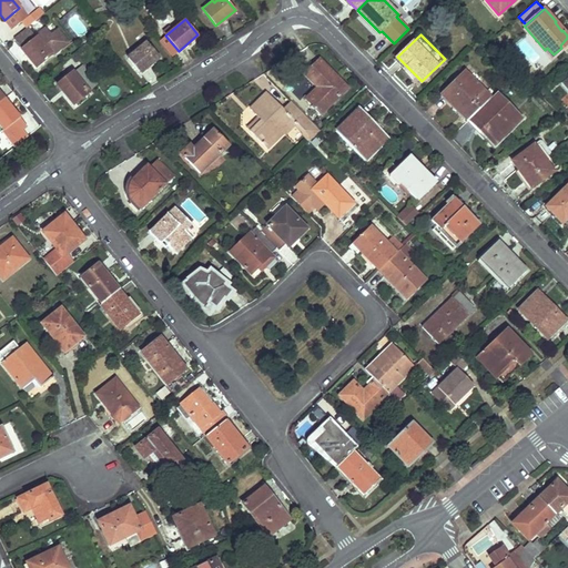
[(51,56),(37,37),(20,49),(36,68),(51,56)]
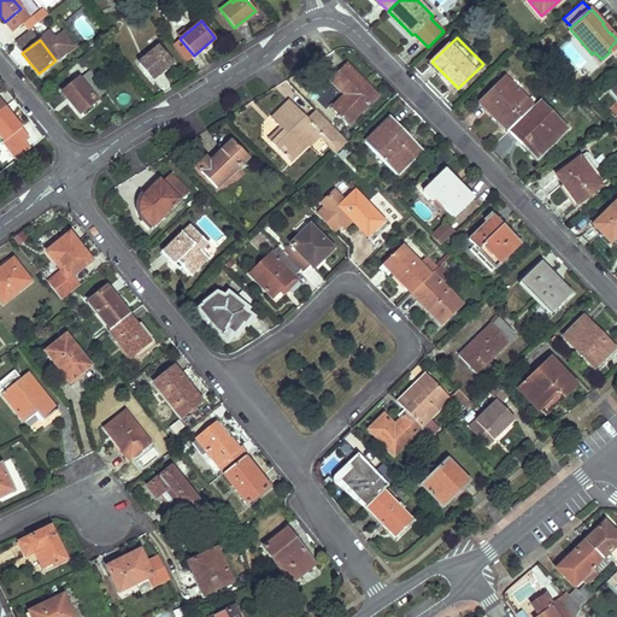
[(174,62),(159,45),(139,63),(153,78),(174,62)]
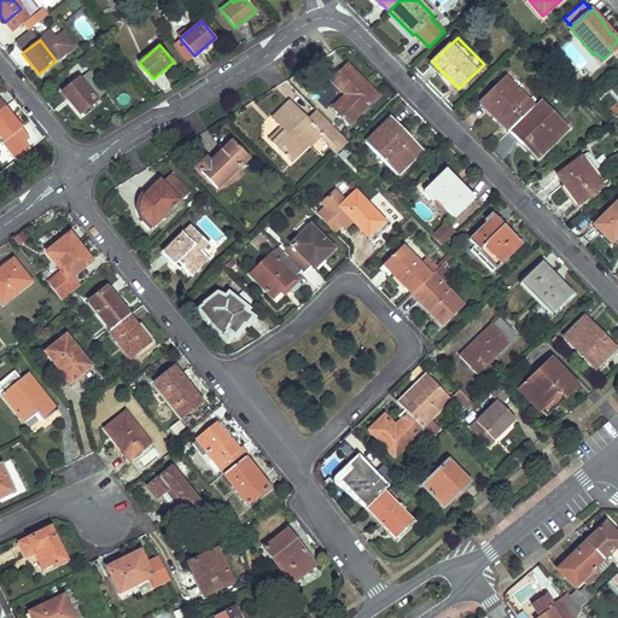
[(342,118),(349,124),(379,94),(348,63),(331,80),(345,94),(350,98),(336,111),(338,114),(338,115),(342,118)]
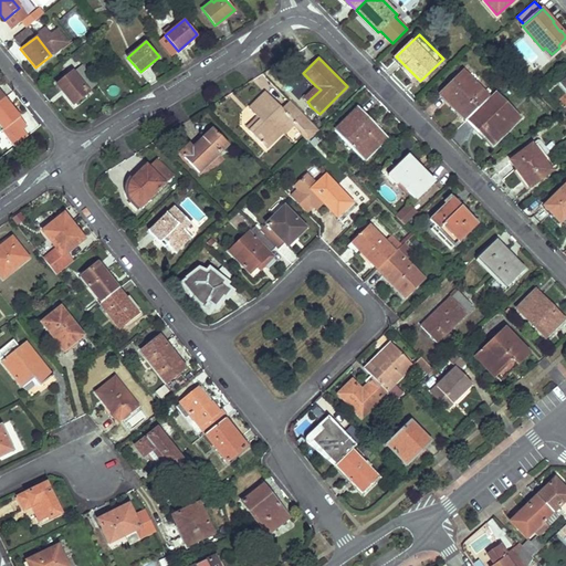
[(96,84),(83,66),(73,73),(87,91),(96,84)]
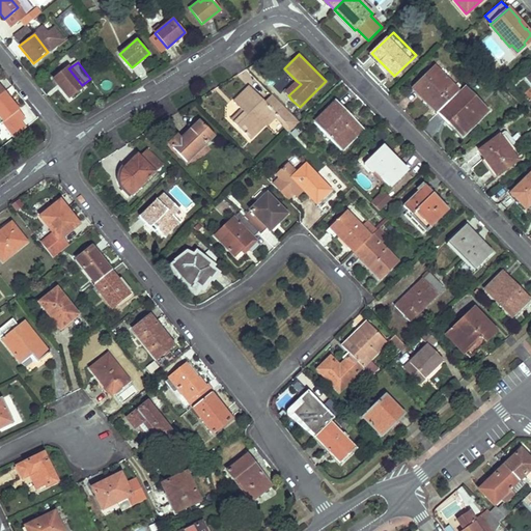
[(441,109),(460,90),(436,65),(415,86),(423,94),(425,93),(441,109)]
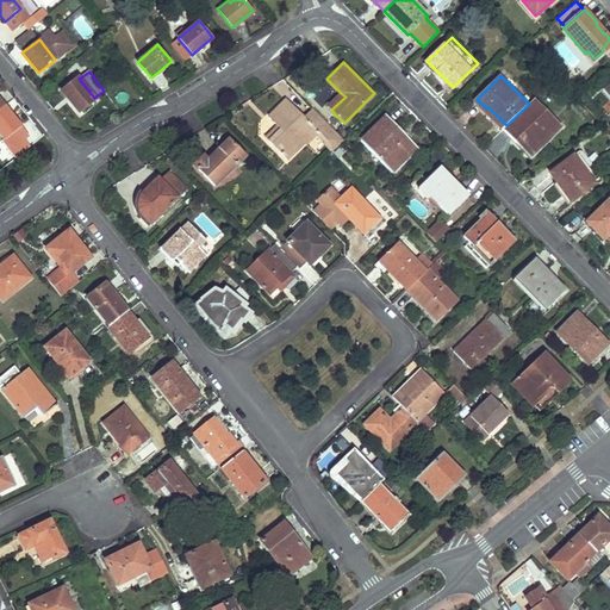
[(79,79),(78,78),(61,91),(79,113),(95,100),(94,98),(79,79)]
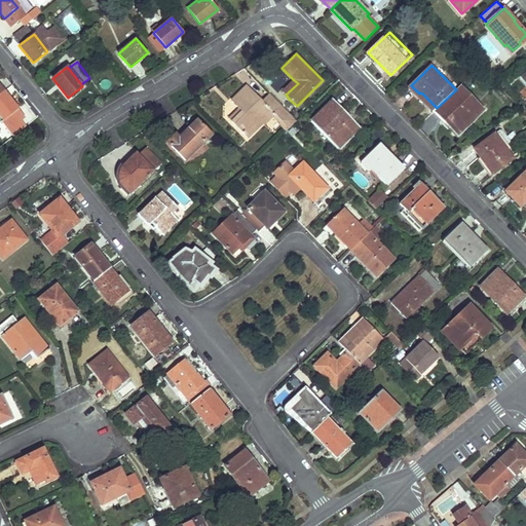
[(294,80),(283,91),(286,95),(298,83),(294,80)]
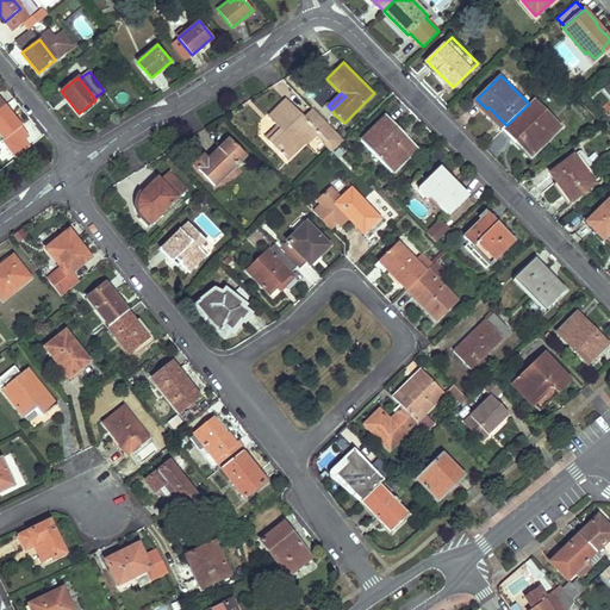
[(531,101),(529,104),(506,125),(520,138),(516,141),(531,156),(561,126),(534,99),(531,101)]
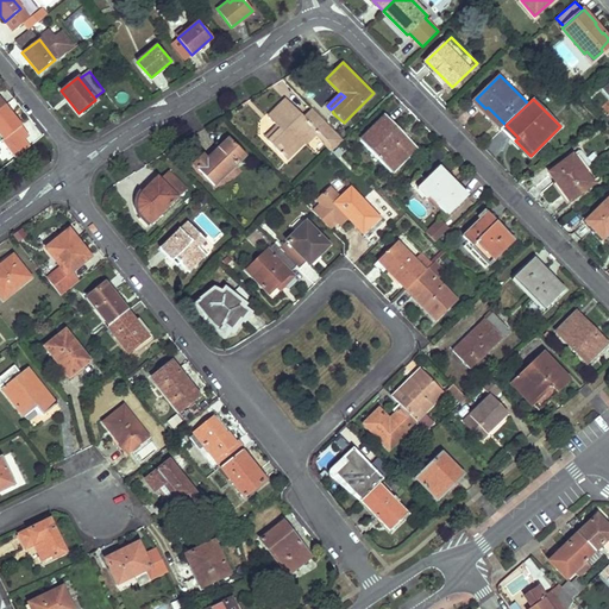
[(267,142),(286,161),(315,132),(333,151),(344,140),(312,108),(302,118),(286,100),(268,118),(275,124),(280,130),(267,142)]
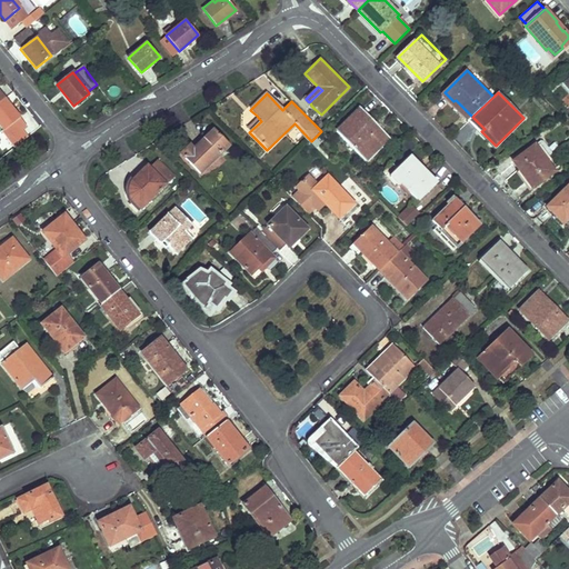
[(5,98),(0,100),(0,123),(5,130),(20,117),(5,98)]
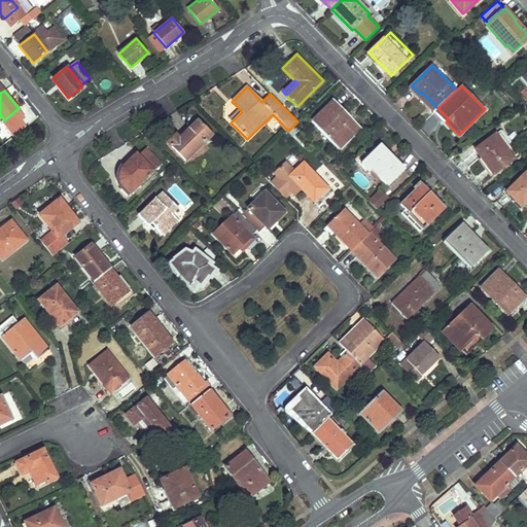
[(312,121),(338,147),(350,135),(352,137),(361,128),(335,100),(312,121)]
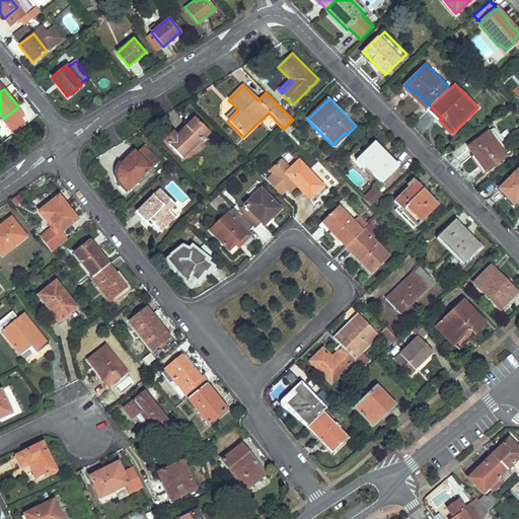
[(234,105),(223,117),(227,121),(238,110),(234,105)]
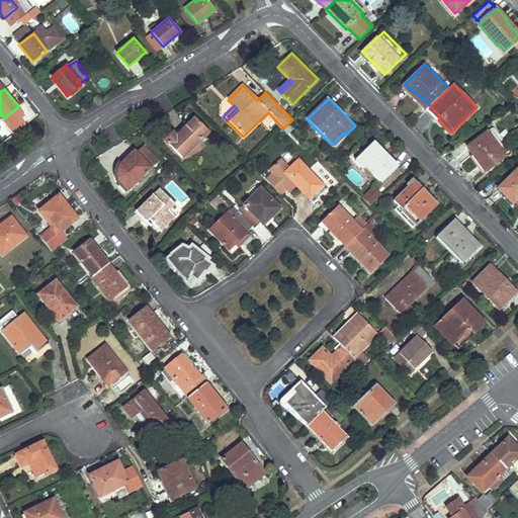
[(194,118),(176,137),(172,133),(163,141),(180,159),(208,133),(194,118)]
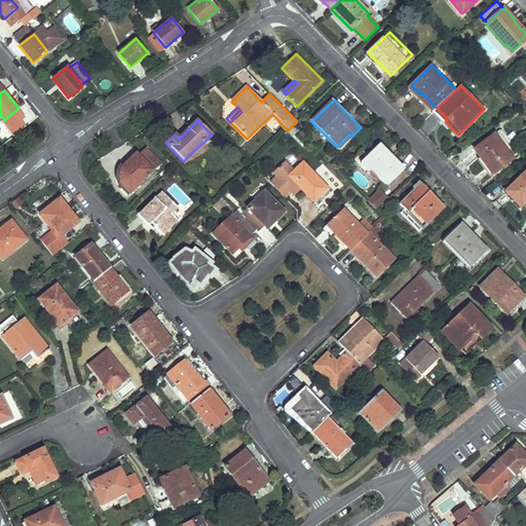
[(513,158),(505,148),(497,138),(477,153),(492,174),(513,158)]
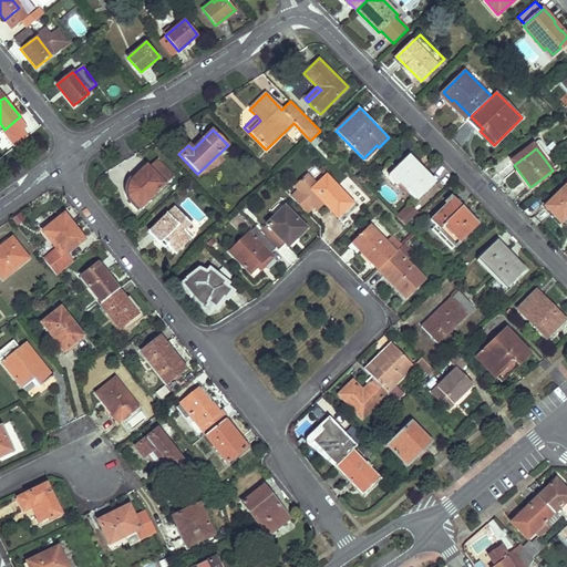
[(416,199),(435,182),(410,156),(389,177),(399,186),(401,184),(416,199)]
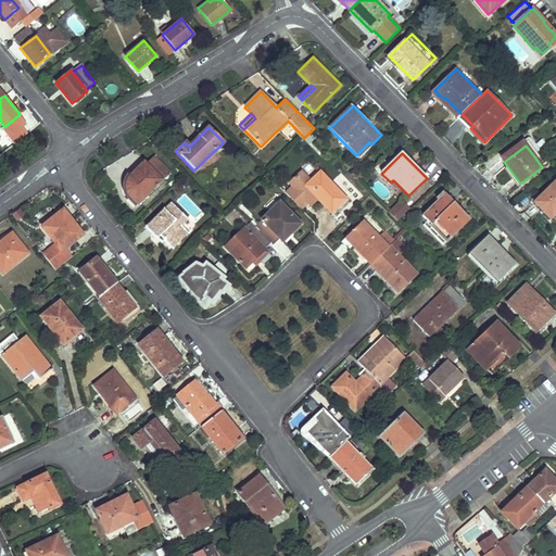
[(169,173),(156,159),(149,166),(163,180),(169,173)]
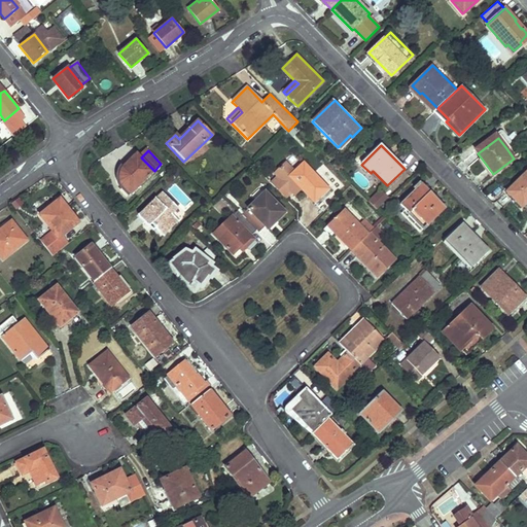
[(118,172),(118,173),(118,174),(118,176),(118,178),(118,179),(118,181),(119,183),(120,184),(121,186),(130,196),(154,171),(141,157),(136,152),(119,169),(119,171),(118,172)]
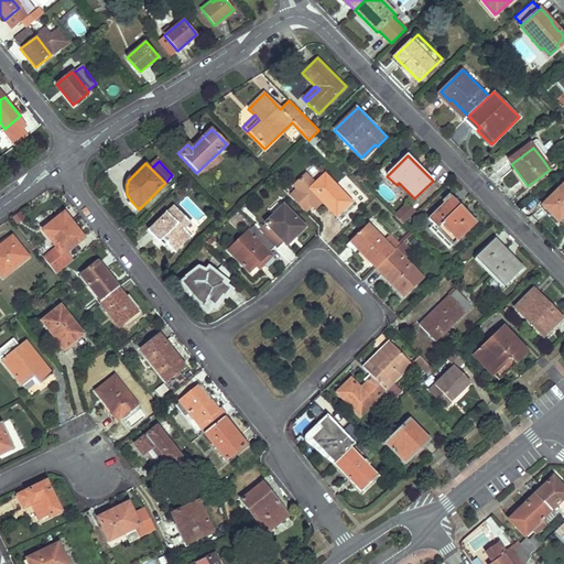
[(372,175),(368,171),(359,180),(364,184),(372,175)]
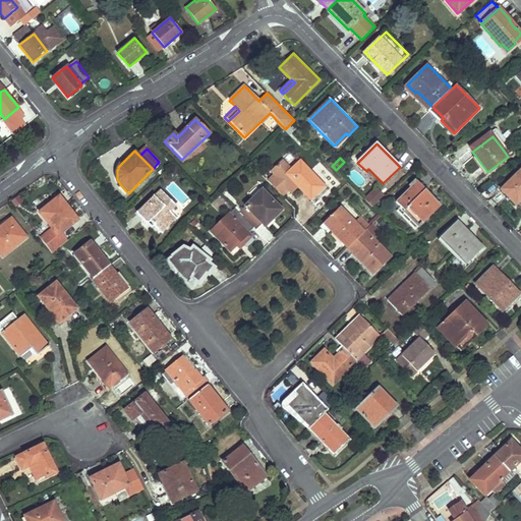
[(325,185),(300,161),(286,175),(310,198),(325,185)]
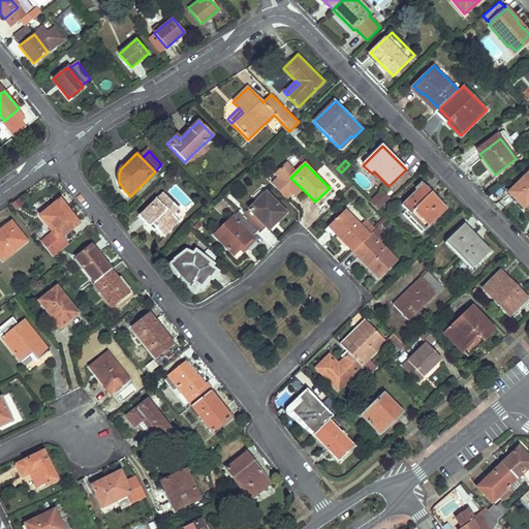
[(528,172),(509,191),(524,207),(528,201),(528,172)]
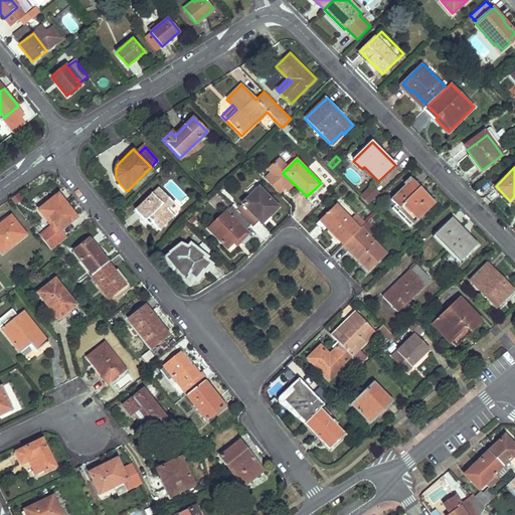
[(424,198),(427,195),(412,179),(409,182),(424,198)]
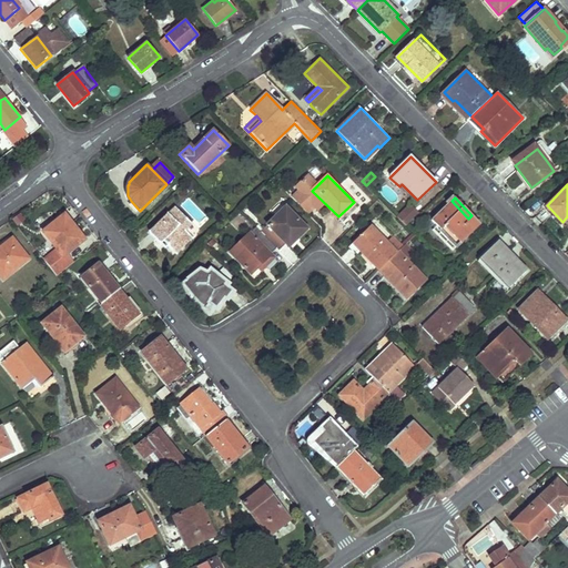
[(480,224),(472,215),(468,219),(452,201),(432,220),(440,230),(439,231),(456,247),(480,224)]
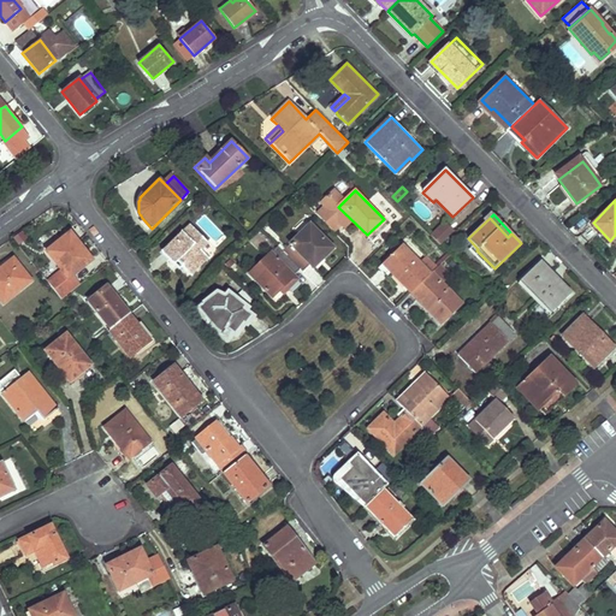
[(455,232),(446,223),(432,237),(440,246),(455,232)]
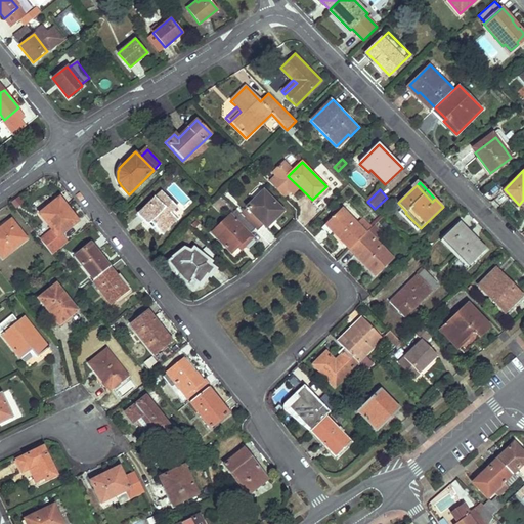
[(176,219),(170,212),(176,207),(161,191),(137,214),(147,224),(150,222),(155,226),(162,233),(176,219)]
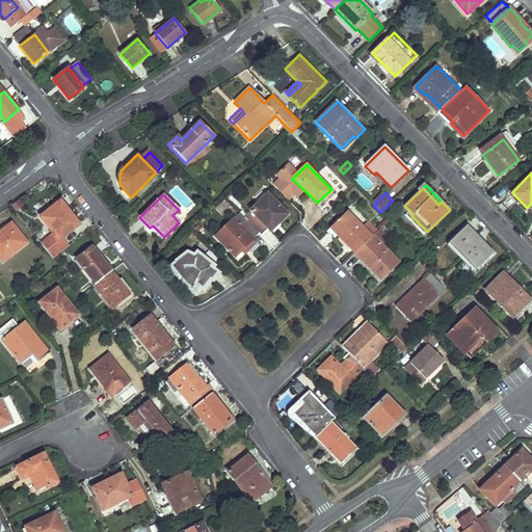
[(261,235),(267,229),(270,232),(287,215),(267,194),(243,218),(260,234),(261,235)]
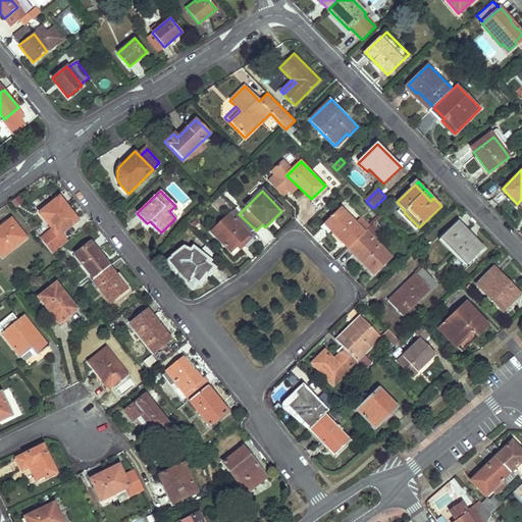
[(55,232),(43,243),(52,253),(67,241),(61,233),(77,220),(59,198),(40,213),(55,232)]
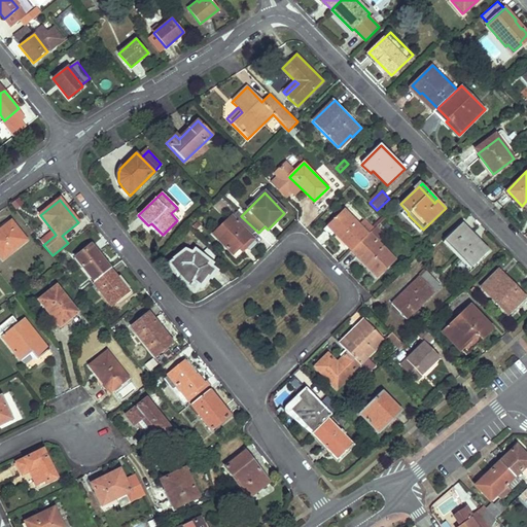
[(352,251),(354,250),(369,236),(343,210),(327,225),(352,251)]
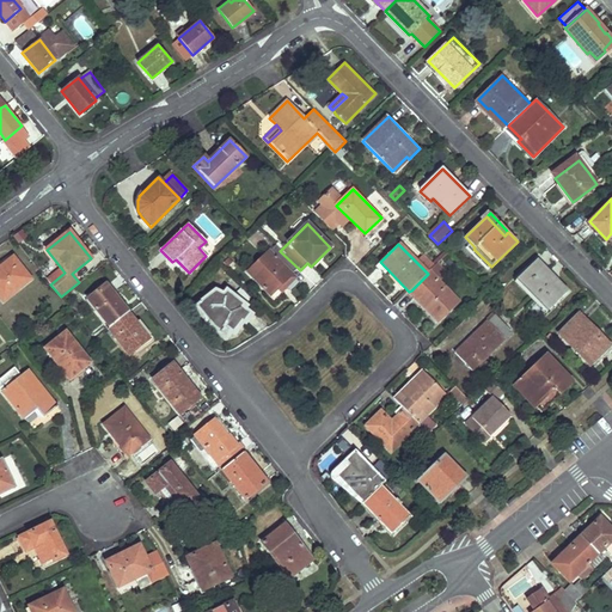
[(299,269),(280,251),(274,257),(268,252),(248,274),(270,295),(276,289),(281,285),(286,289),(295,279),(292,275),(299,269)]
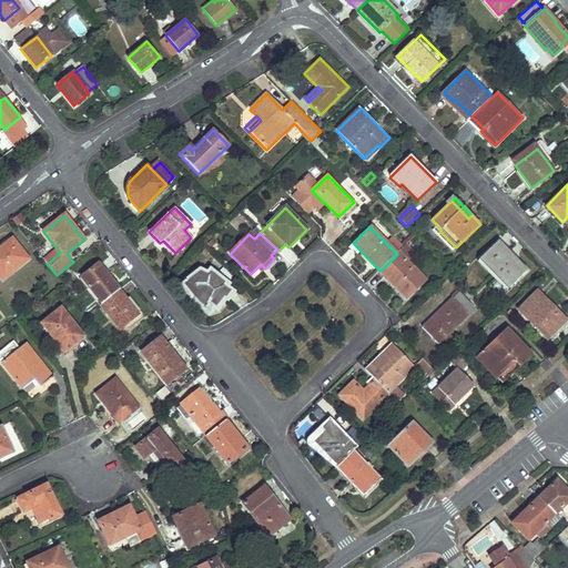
[(31,259),(14,237),(0,249),(0,272),(6,280),(31,259)]
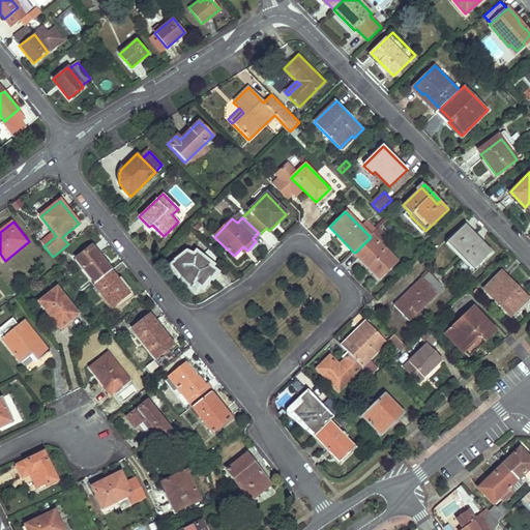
[(491,253),(465,225),(446,242),(473,270),(491,253)]
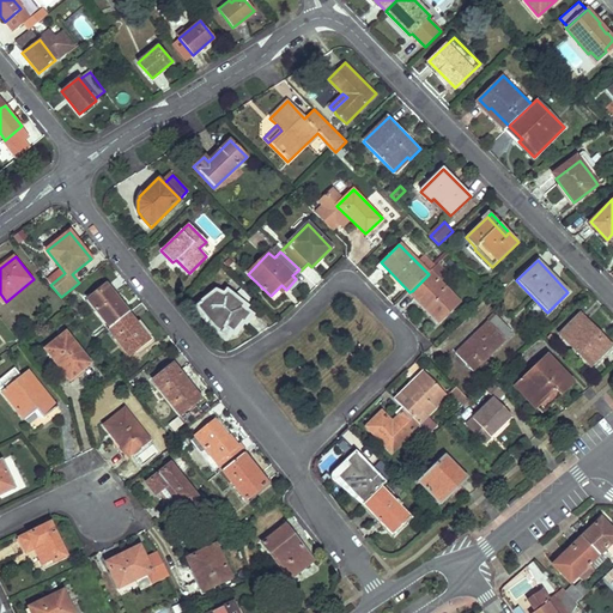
[(418,302),(439,322),(460,303),(439,283),(447,275),(438,265),(430,273),(429,274),(412,291),(420,299),(418,302)]
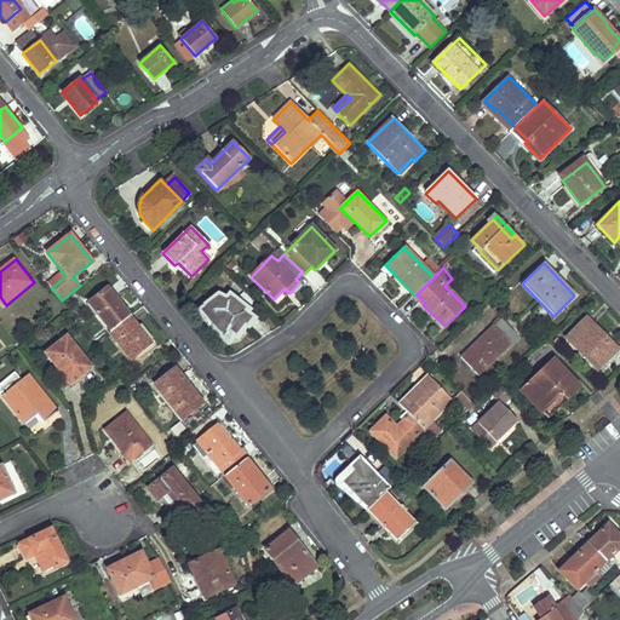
[(116,299),(115,300),(107,290),(90,303),(112,332),(131,317),(116,299)]
